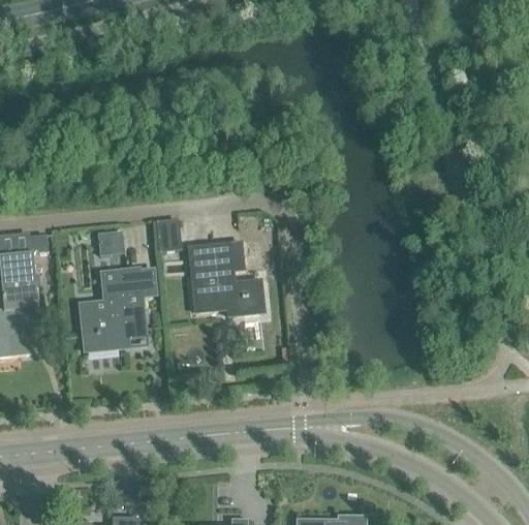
[(181,249),(177,218),(157,220),(160,251),(181,249)]
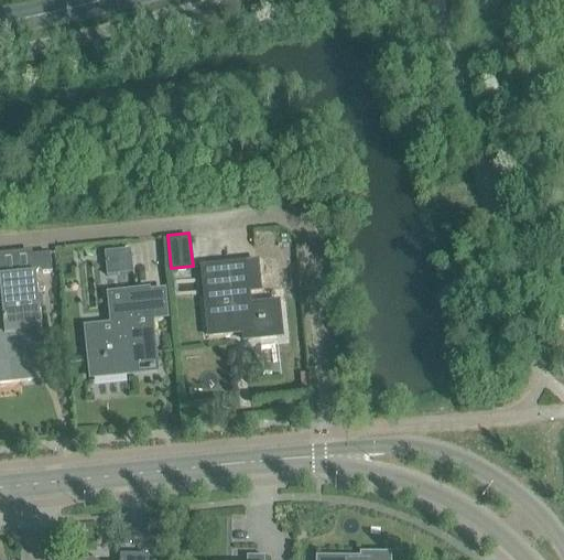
[(107,271),(133,269),(131,246),(106,248),(107,271)]
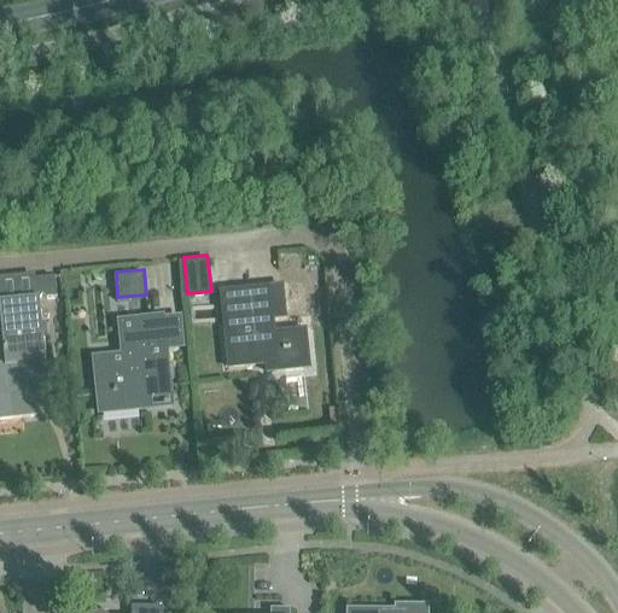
[(54,274),(36,275),(38,287),(44,287),(44,293),(46,296),(57,295),(57,293),(54,274)]
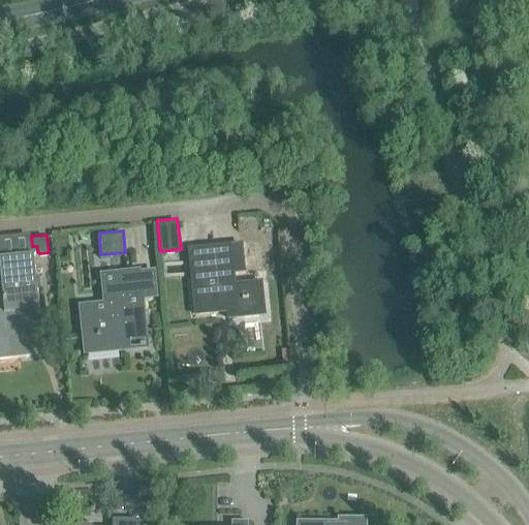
[(228,316),(262,313),(259,281),(234,283),(232,273),(244,271),(241,243),(229,244),(188,248),(194,313),(227,309),(228,316)]
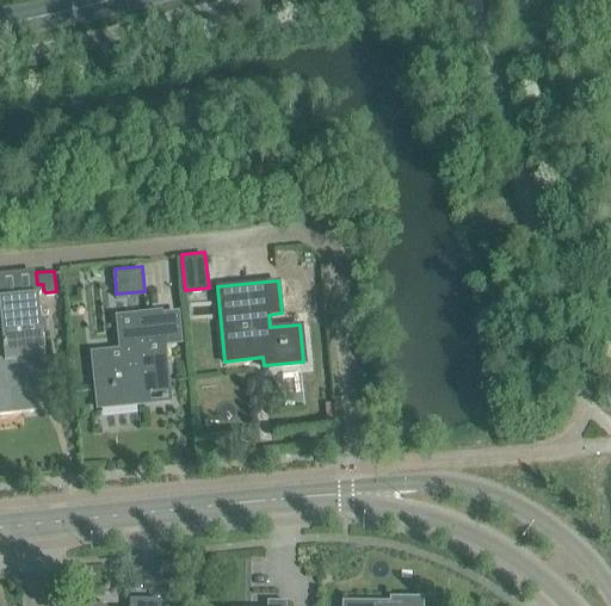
[(0,319),(1,334),(0,333),(0,410),(35,407),(32,388),(35,388),(34,379),(32,369),(30,369),(29,357),(44,356),(38,292),(0,296),(0,319)]
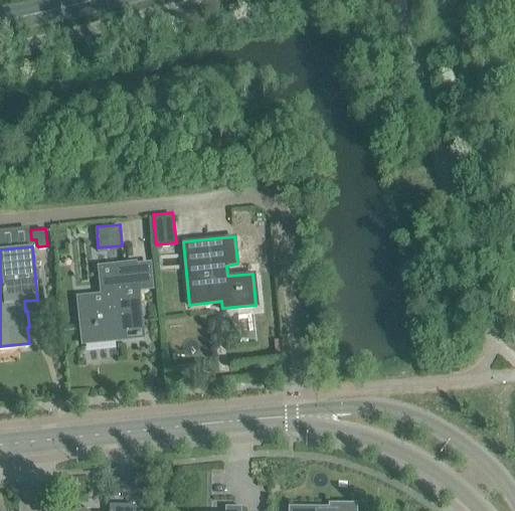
[(102,292),(78,294),(80,311),(82,341),(117,338),(116,329),(142,327),(136,262),(100,265),(102,292)]
